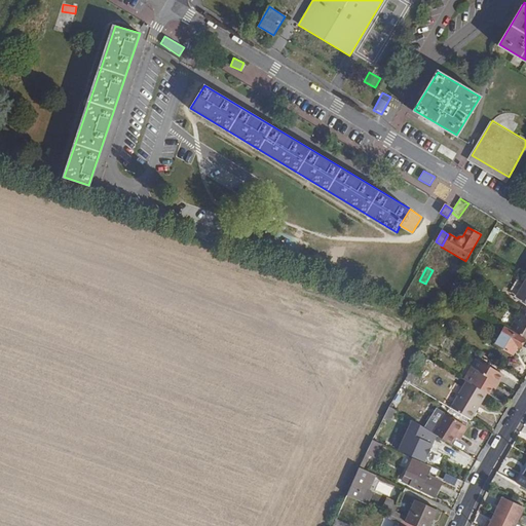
[(525,302),(525,280),(517,297),(525,302)]
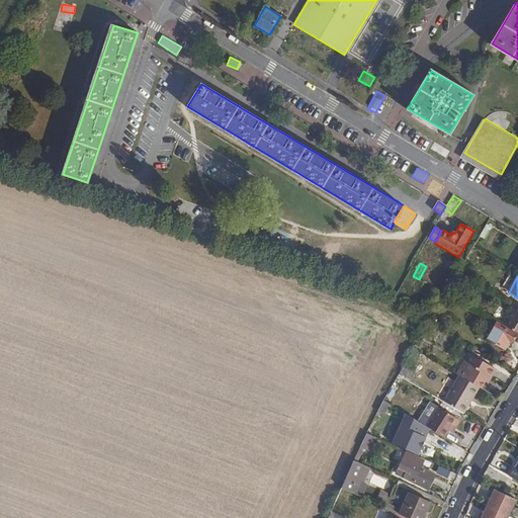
[(516,334),(517,334),(517,305),(504,327),(516,334)]
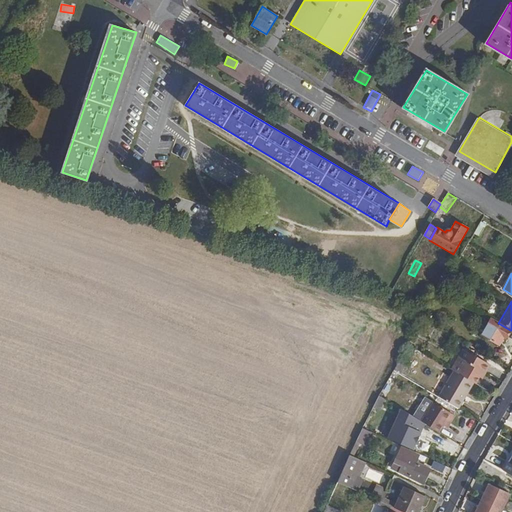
[(498,323),(492,319),(482,334),(498,344),(503,336),(505,338),(510,330),(498,323)]
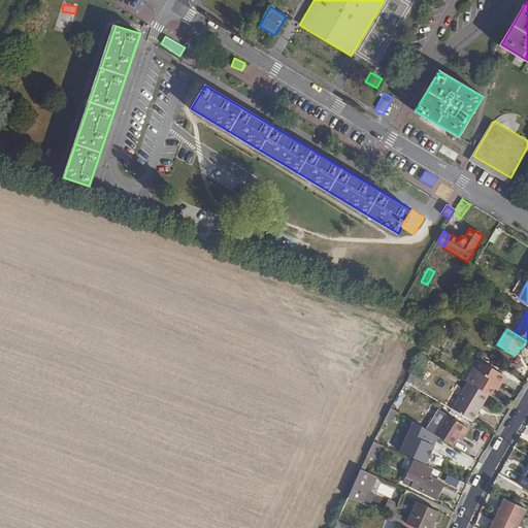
[(477,361),(473,368),(477,371),(482,364),(477,361)]
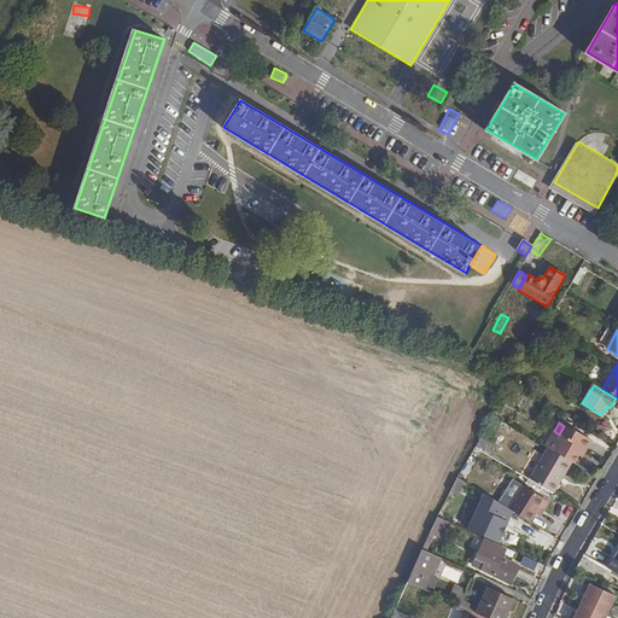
[(544,447),(548,449),(571,462),(573,464),(578,456),(583,449),(586,450),(590,442),(564,426),(559,435),(554,431),(544,447)]
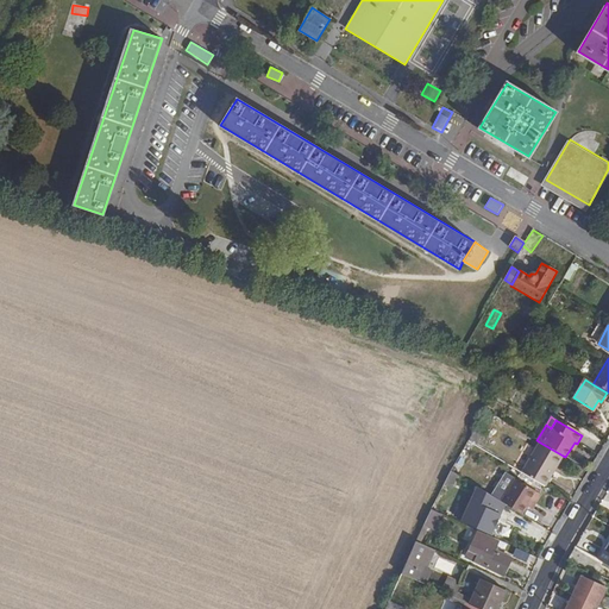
[(522,473),(546,487),(563,456),(540,443),(522,473)]
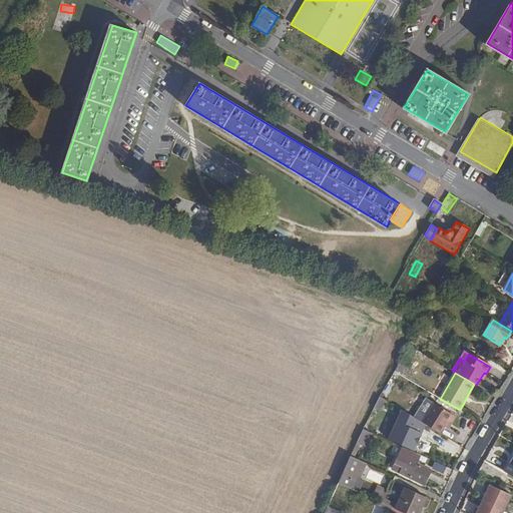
[(380,397),(375,407),(380,410),(386,400),(380,397)]
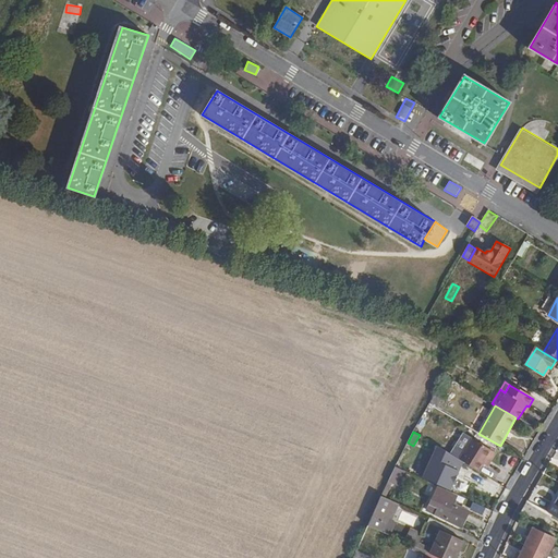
[(462,461),(478,471),(492,450),(472,439),(459,459),(462,461)]
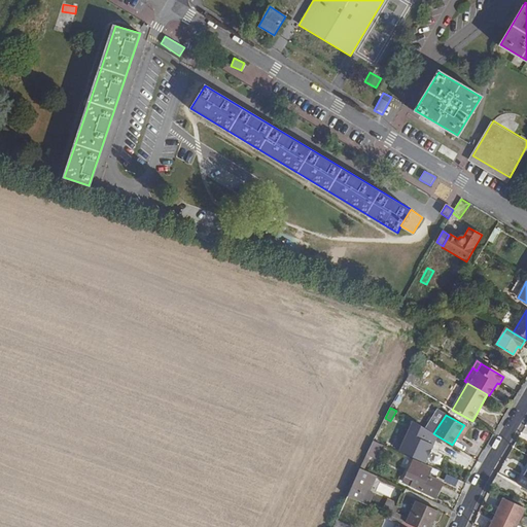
[(401,446),(399,451),(405,454),(419,460),(423,462),(426,456),(432,446),(436,435),(433,433),(414,422),(410,429),(401,446)]
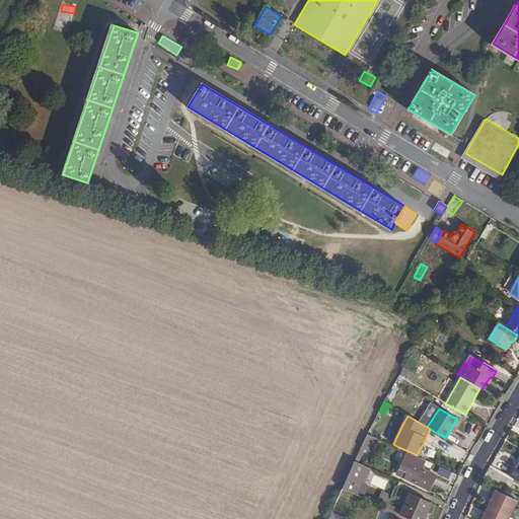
[(367,435),(363,444),(369,447),(373,437),(367,435)]
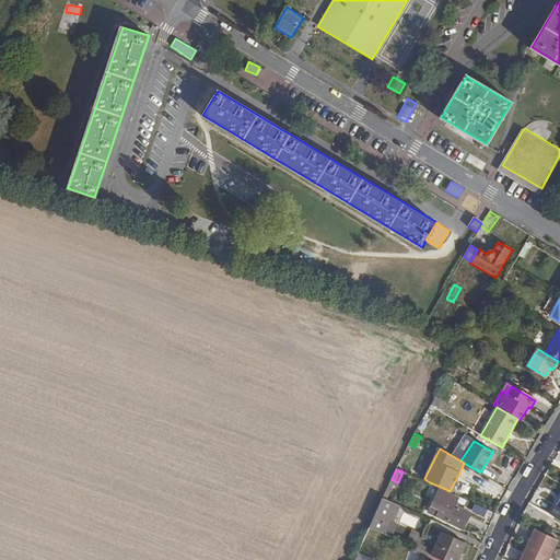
[(454,505),(458,497),(438,488),(427,511),(463,528),(470,514),(454,505)]
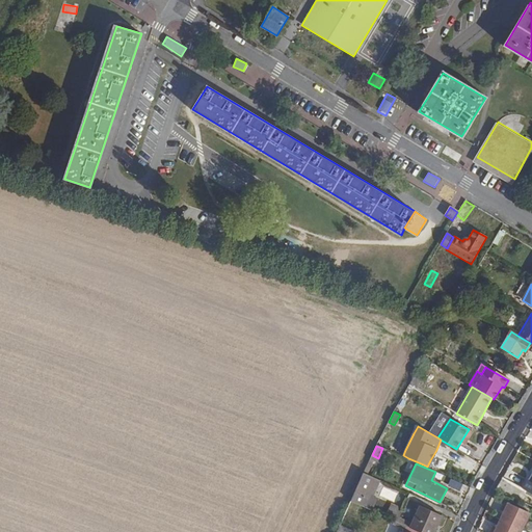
[(531,468),(521,488),(531,495),(531,468)]
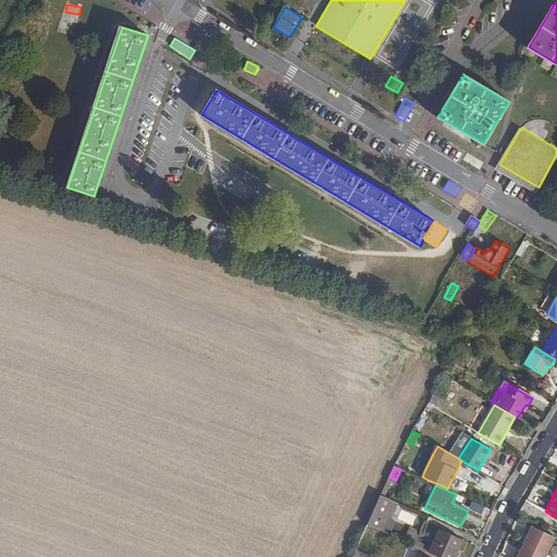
[(381,495),(367,525),(382,532),(396,502),(381,495)]
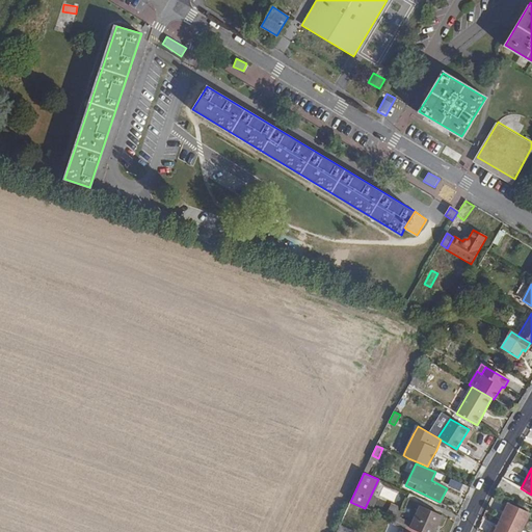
[(448,487),(459,490),(461,483),(450,480),(448,487)]
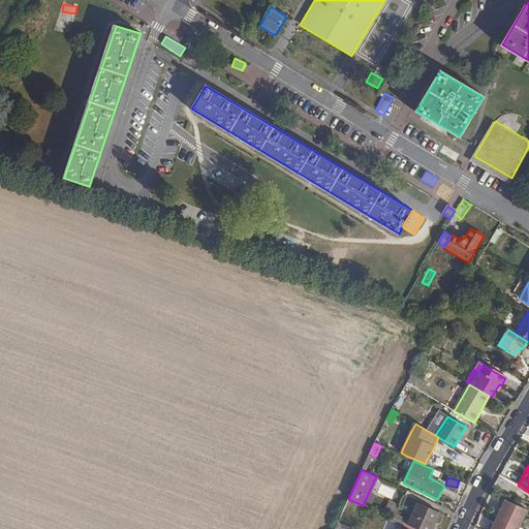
[(489,523),(486,528),(517,528),(527,510),(501,497),(497,506),(501,507),(493,525),(489,523)]
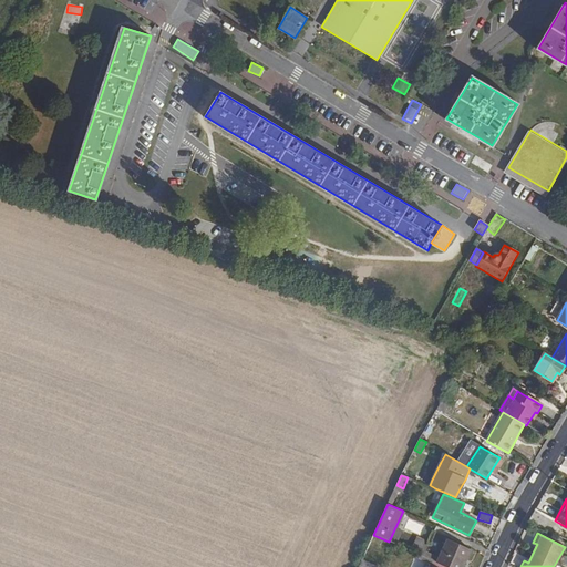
[(373,535),(362,562),(374,566),(377,566),(389,542),(373,535)]
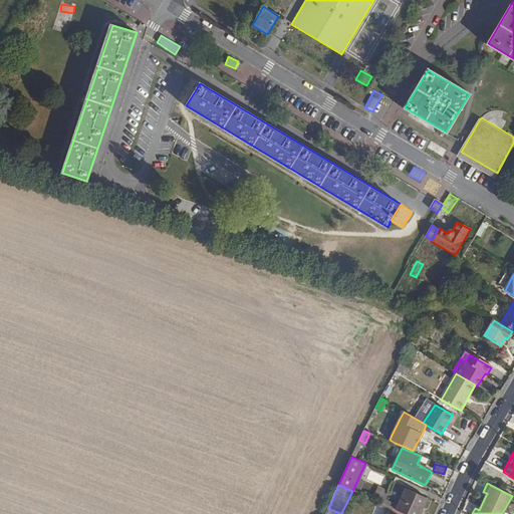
[(397,511),(402,513),(419,513),(427,499),(406,489),(397,511)]
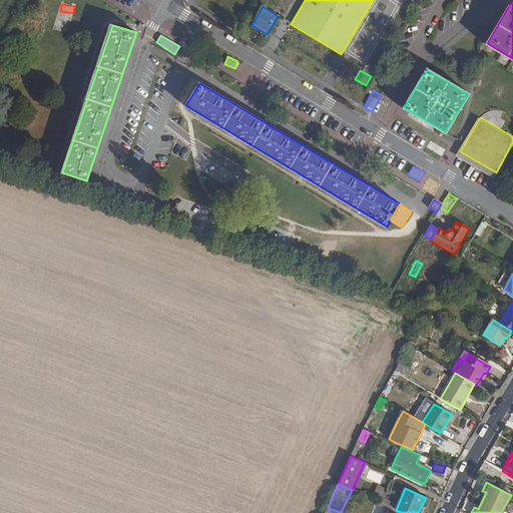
[(382,491),(376,502),(392,508),(397,498),(382,491)]
